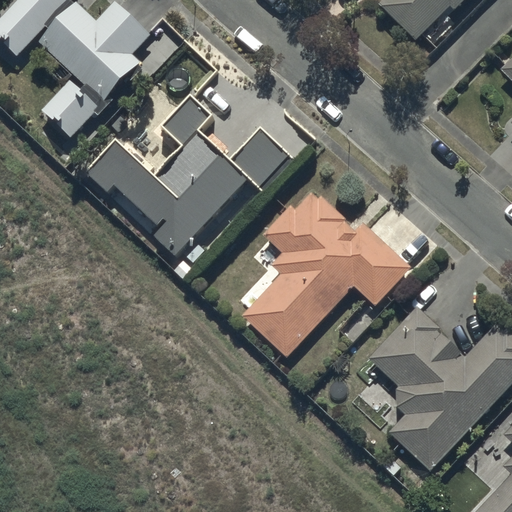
[(17,0),(0,17),(0,38),(18,55),(33,37),(75,74),(42,111),(72,137),(94,113),(98,116),(113,99),(109,96),(128,74),(134,79),(143,68),(138,65),(140,62),(133,55),(149,37),(112,4),(96,23),(71,0),(17,0)]
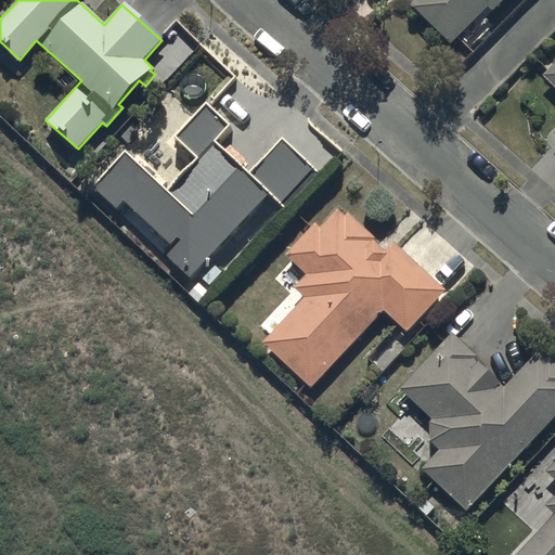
[(414,0),(410,5),(449,44),(487,9),(490,12),(503,0),(414,0)]
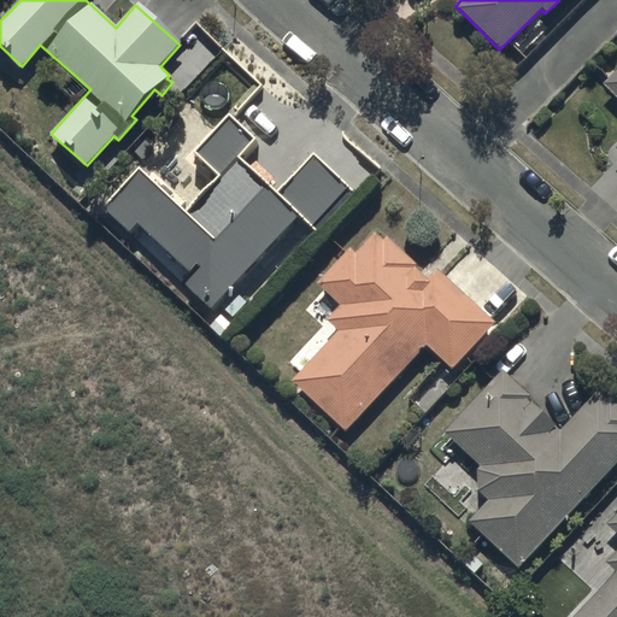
[(616,98),(616,145),(616,147),(616,71),(604,84),(616,98)]
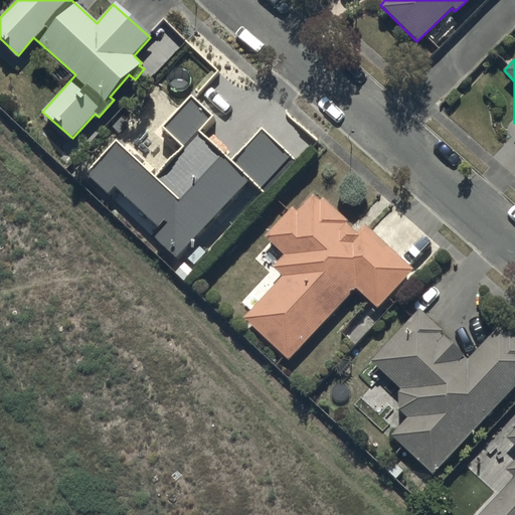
[(175,258),(249,182),(259,191),(291,158),(264,131),(231,162),(223,154),(227,150),(212,135),(207,140),(199,133),(213,119),(191,97),(161,127),(183,149),(154,178),(116,141),(87,173),(108,194),(115,186),(158,228),(165,221),(167,224),(155,237),(175,258)]
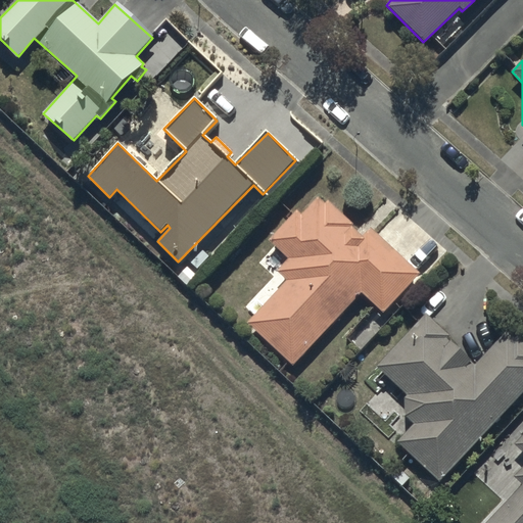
[(372,229),(363,237),(350,227),(352,224),(327,200),(325,203),(318,196),(301,214),(297,210),(270,239),(288,257),(276,270),(286,280),(247,322),(292,365),(361,294),(381,314),(419,274),(372,229)]
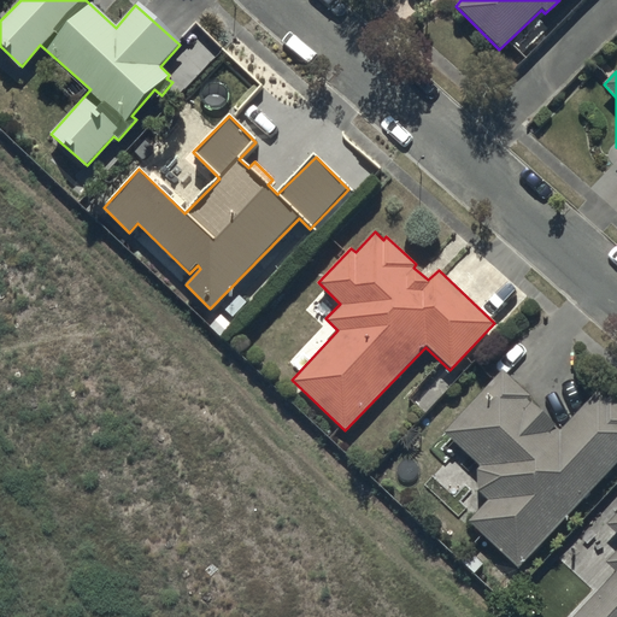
[(529,394),(504,372),(445,434),(477,466),(479,493),(487,501),(469,522),(522,569),(616,462),(616,401),(610,397),(607,400),(598,392),(559,430),(526,399),(529,394)]
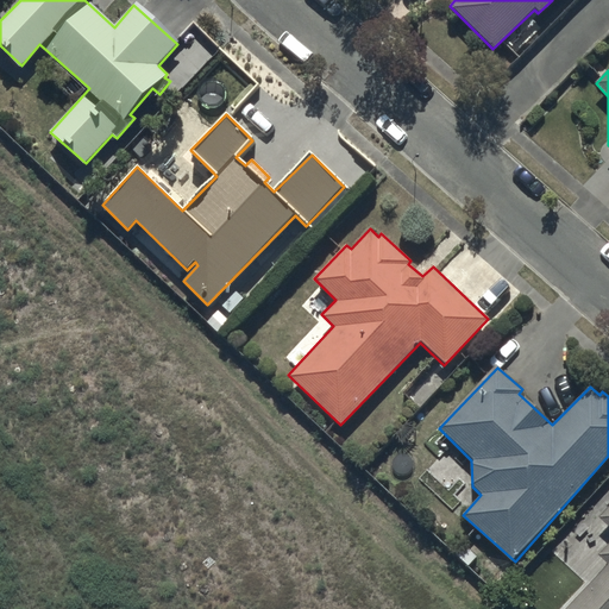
[(608,565),(566,608),(608,608),(608,509),(600,520),(608,527),(608,545),(598,557),(608,565)]
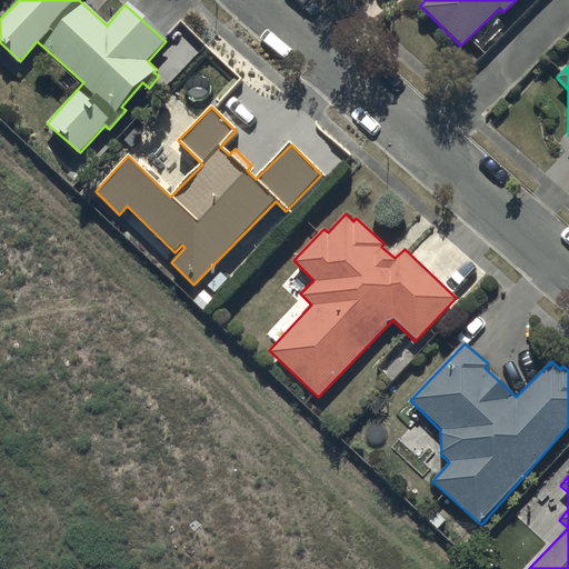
All buildings are outlined.
